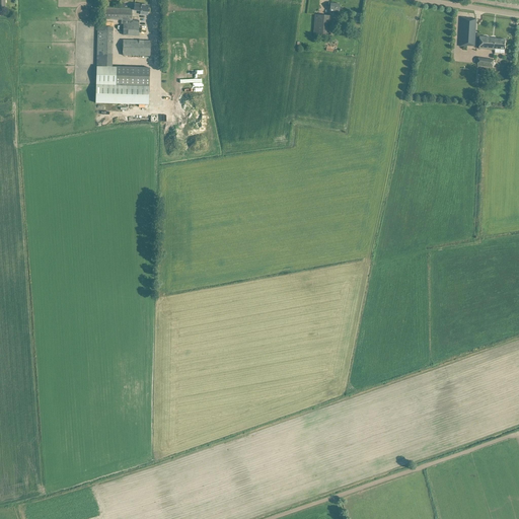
[(315,15),(313,36),(331,39),(332,16),(339,17),(340,4),(330,3),(329,11),(330,11),(329,16),(315,15)]
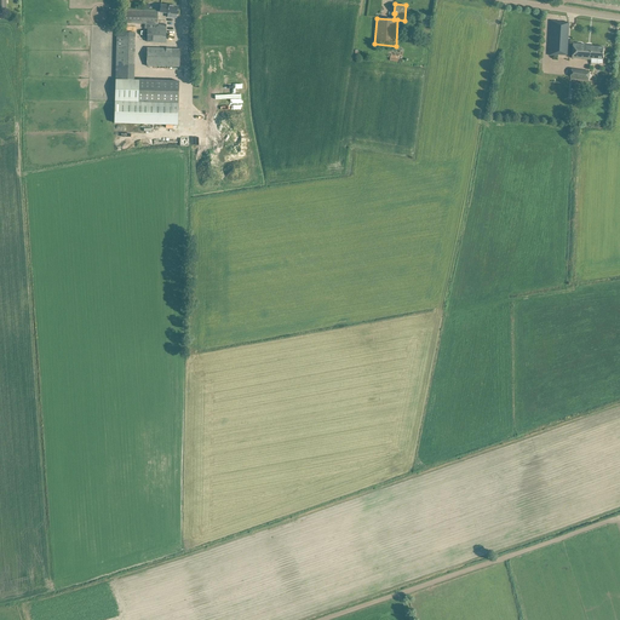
[(160,12),(177,15),(178,6),(161,5),(160,12)]
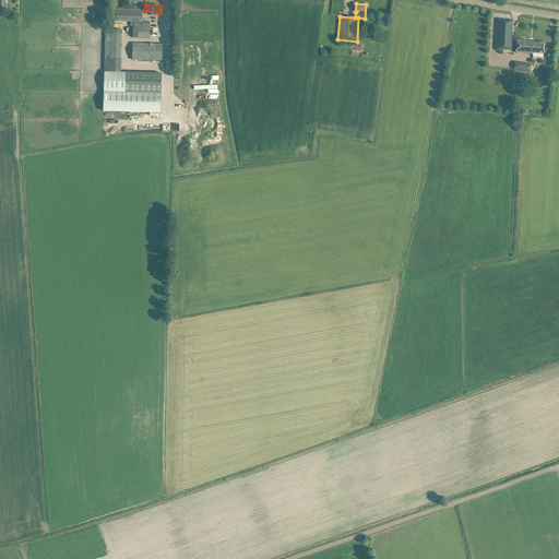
[(132,38),(149,39),(150,22),(142,22),(143,10),(114,9),(113,21),(131,22),(131,26),(133,26),(132,38)]
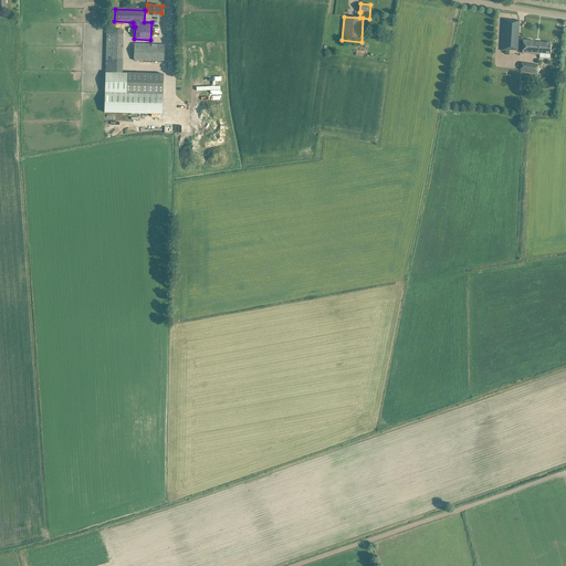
[(501,51),(510,51),(510,50),(517,51),(520,21),(512,20),(512,19),(503,19),(501,51)]
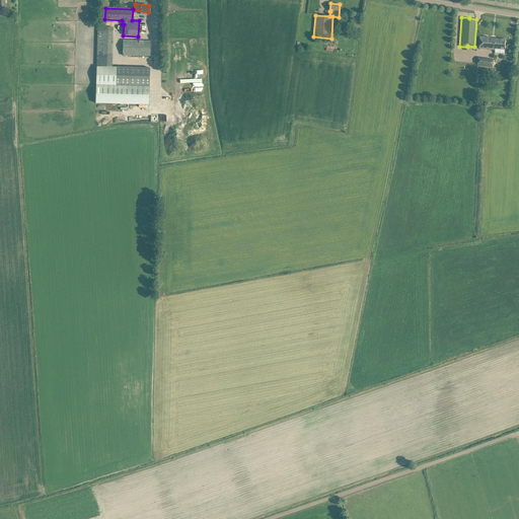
[(95,103),(149,104),(150,68),(113,67),(114,27),(97,27),(95,103)]
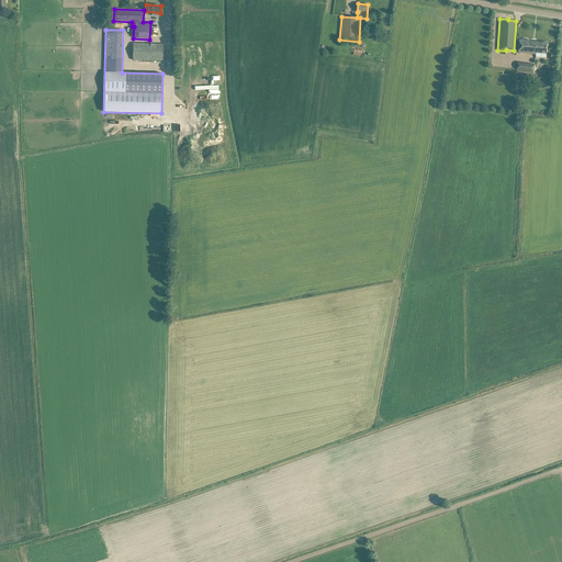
[(536,53),(547,54),(548,43),(546,43),(541,42),(541,43),(530,42),(531,41),(519,40),(518,53),(536,54),(536,53)]
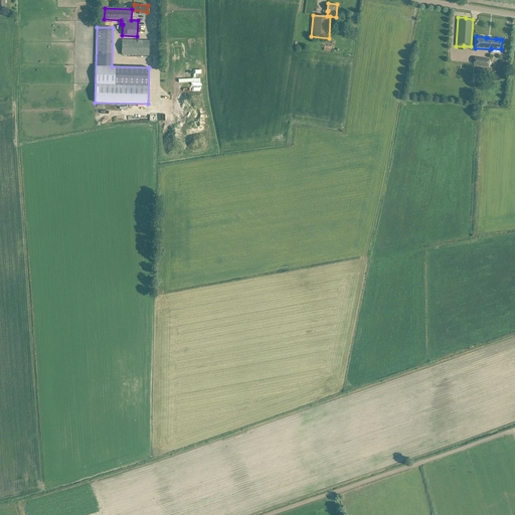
[(149,56),(150,41),(122,40),(122,55),(149,56)]
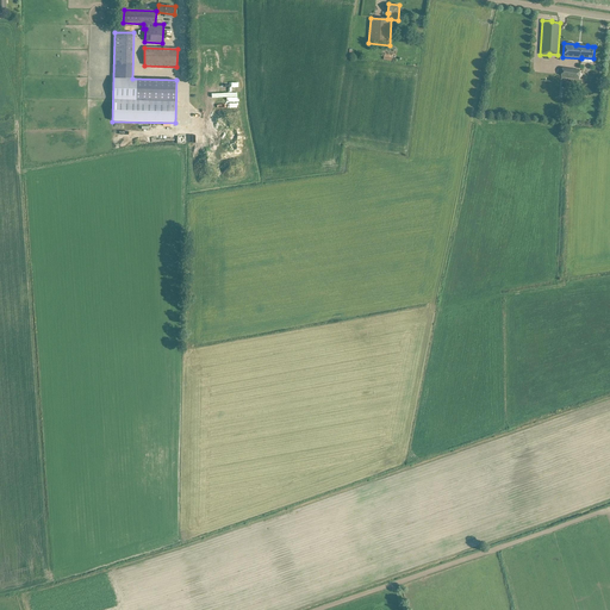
[(579,80),(580,70),(562,68),(561,78),(579,80)]
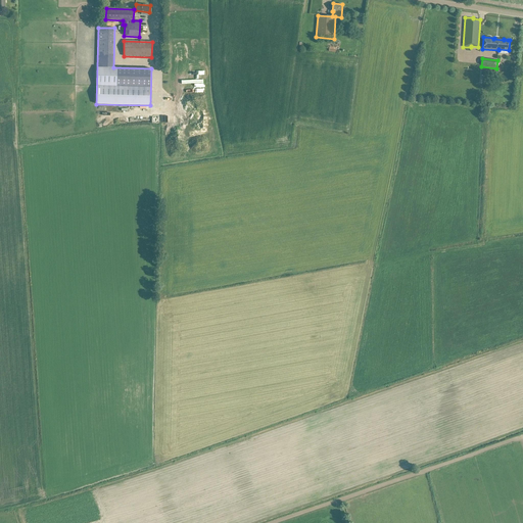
[(203,100),(203,93),(188,93),(188,100),(192,100),(192,108),(198,108),(198,100),(203,100)]
